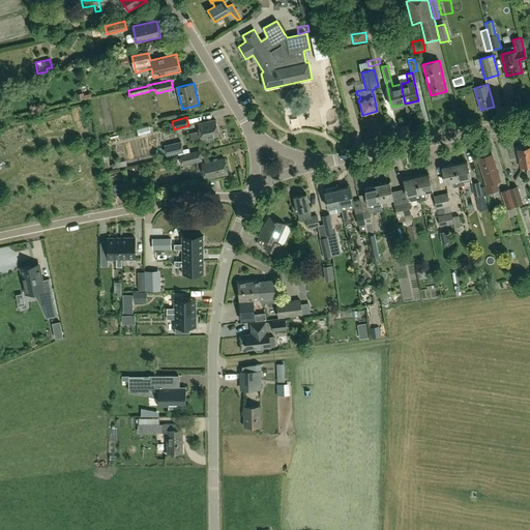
[(198,124),(202,141),(207,140),(207,142),(213,141),(213,138),(219,137),(215,120),(198,124)]
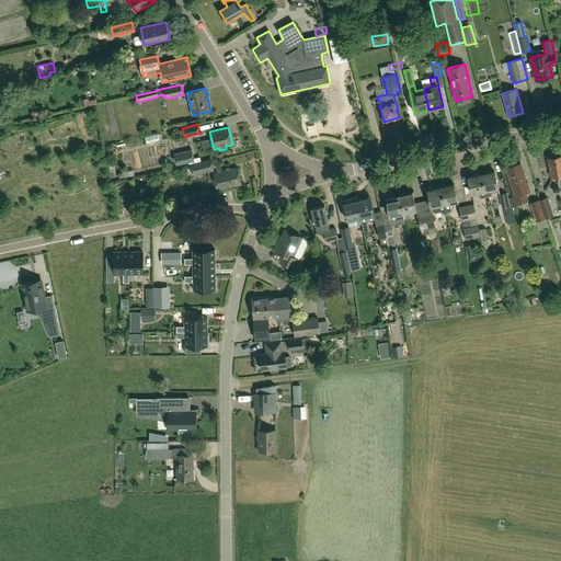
[(137,141),(140,148),(155,142),(151,136),(137,141)]
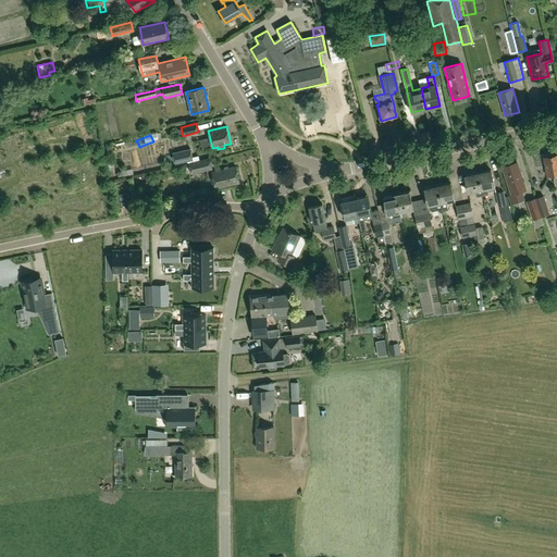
[(175,164),(193,160),(190,148),(172,152),(175,164)]
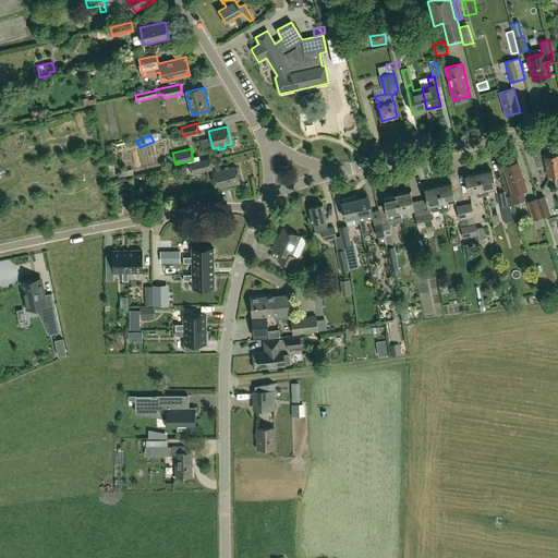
[(557,154),(544,157),(548,177),(555,176),(556,185),(557,184),(557,154)]
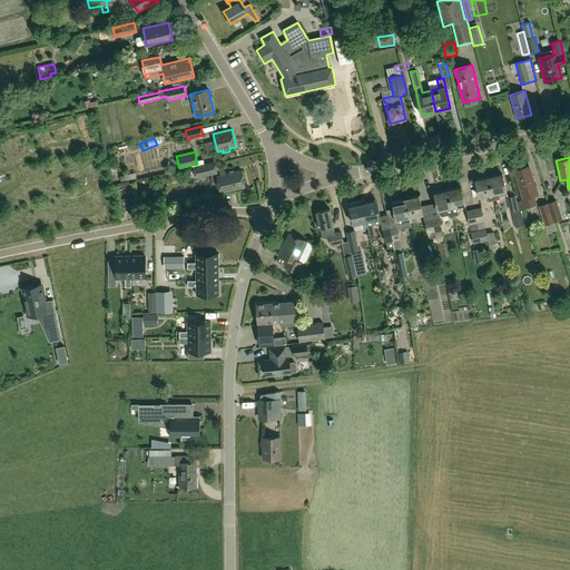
[(195,178),(218,174),(215,161),(193,166),(195,178)]
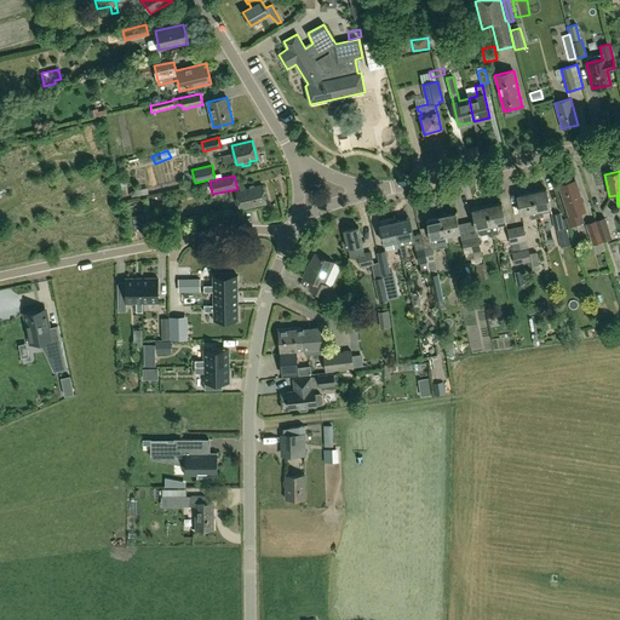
[(560,187),(569,217),(566,218),(569,227),(583,223),(579,213),(585,212),(575,181),(560,187)]
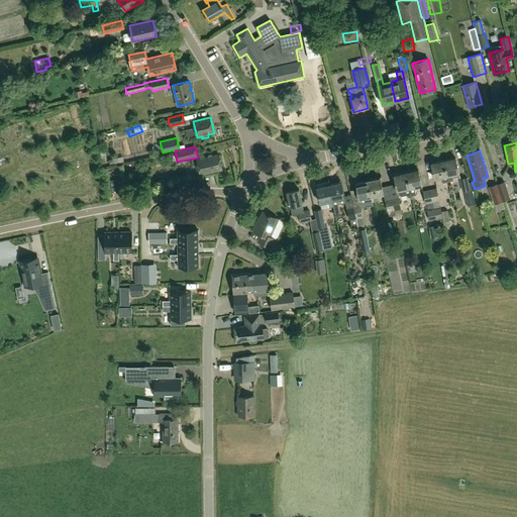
[(196,160),(200,175),(222,170),(218,153),(196,160)]
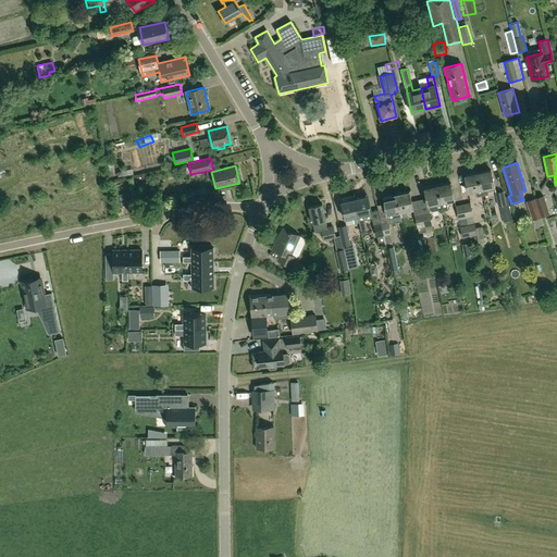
[(149,182),(157,180),(153,170),(146,171),(149,182)]
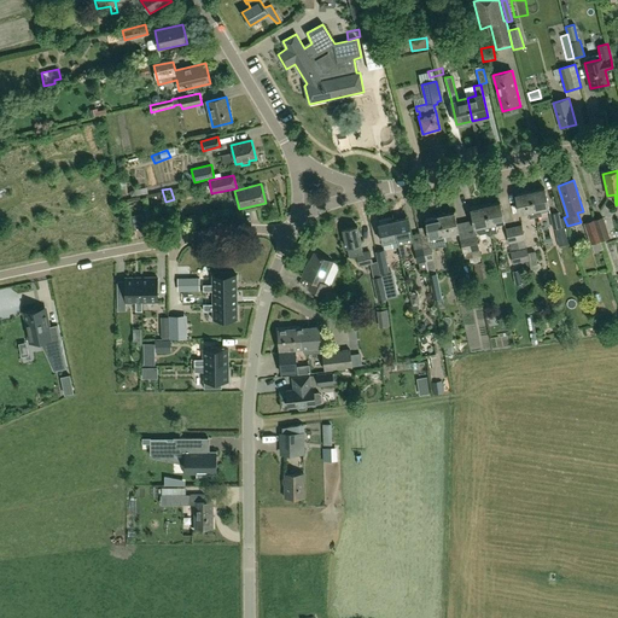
[(544,188),(530,192),(536,217),(542,216),(541,209),(548,208),(544,188)]
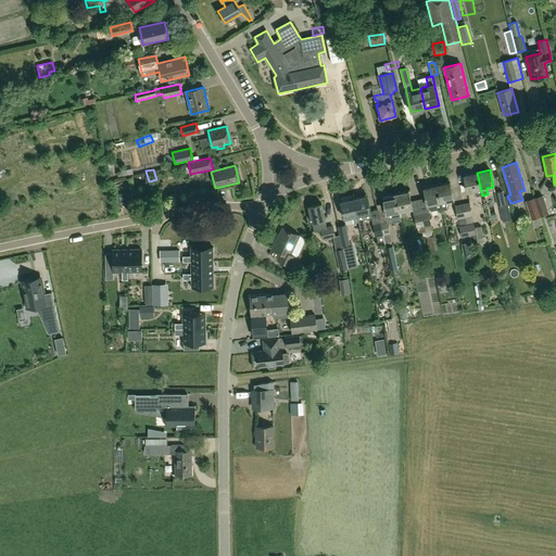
[(482,196),(477,173),(464,176),(467,192),(475,191),(476,197),(482,196)]
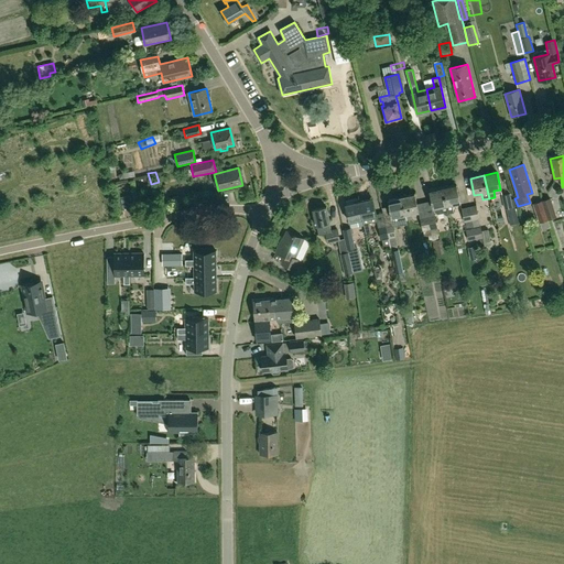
[(438,182),(441,187),(464,182),(463,176),(438,182)]
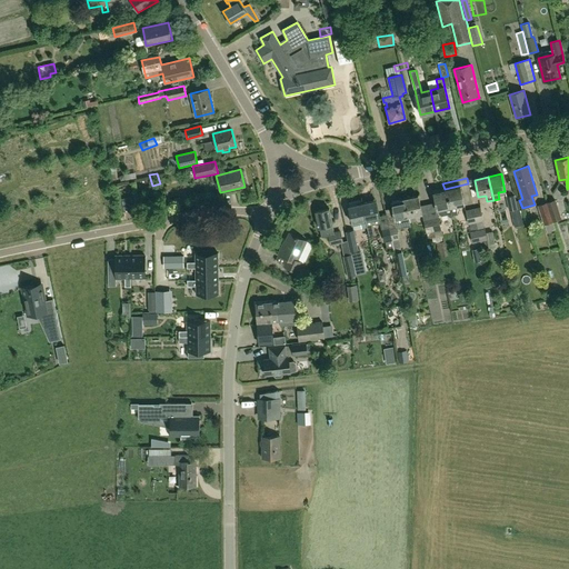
[(399,199),(397,183),(383,185),(386,201),(399,199)]
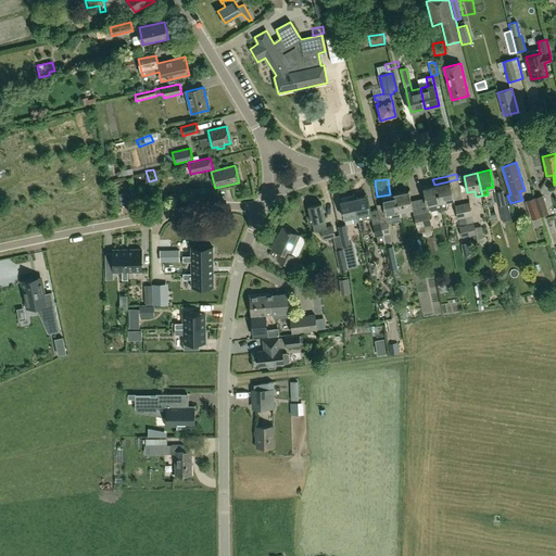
[(450,182),(437,186),(442,211),(447,210),(445,201),(454,200),(450,182)]
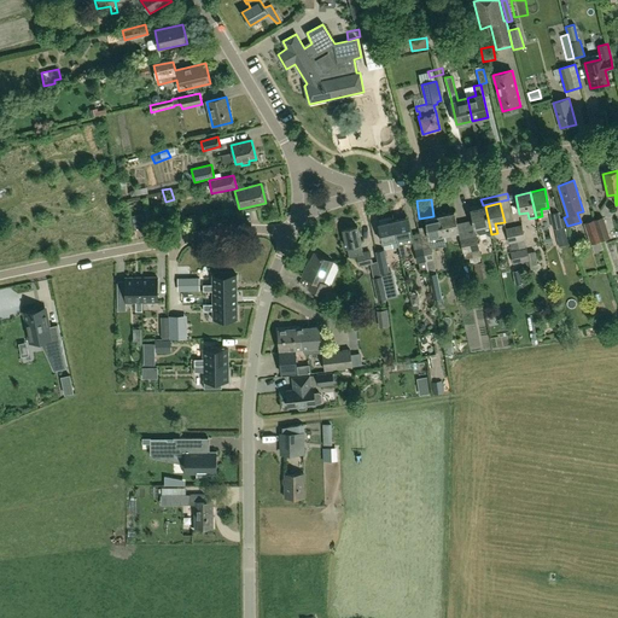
[(491,234),(485,207),(471,210),(476,232),(479,234),(485,233),(485,234),(489,237),(491,235),(491,234)]
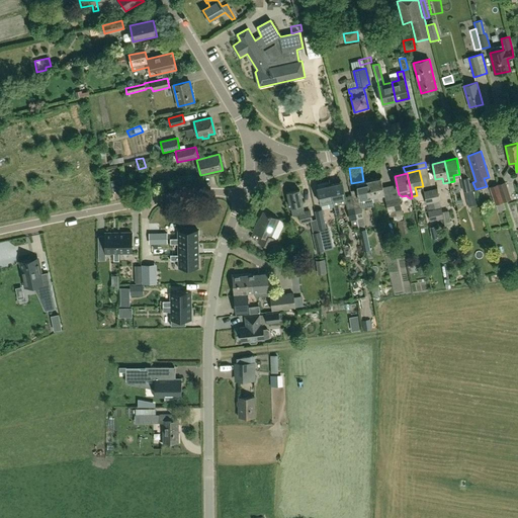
[(470,190),(468,177),(460,179),(463,192),(470,190)]
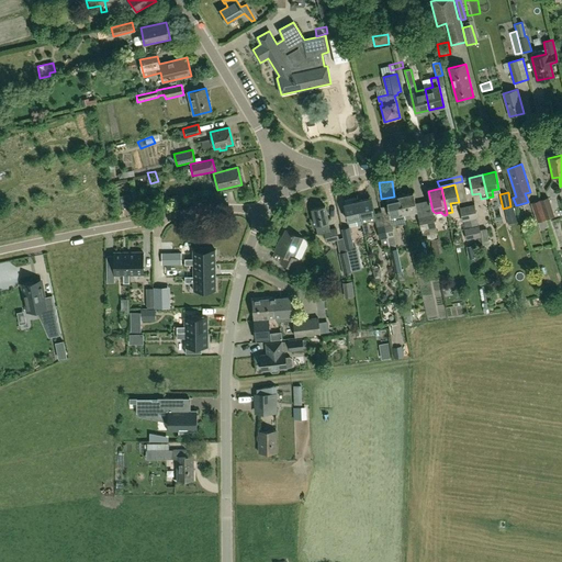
[(400,197),(405,220),(411,218),(409,213),(417,211),(413,194),(400,197)]
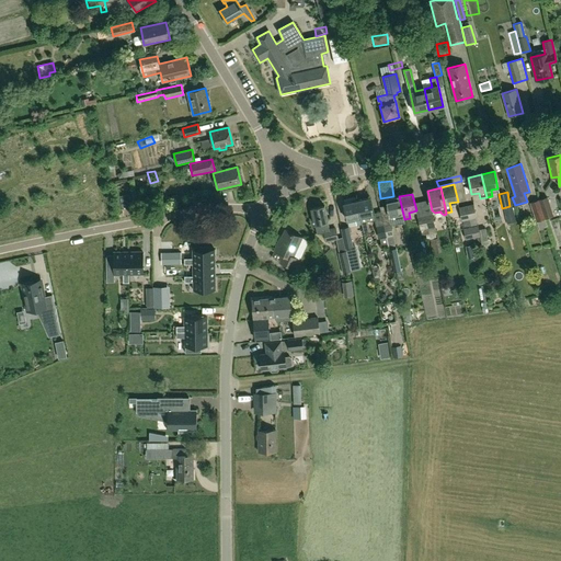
[(117,197),(119,210),(132,208),(129,195),(117,197)]
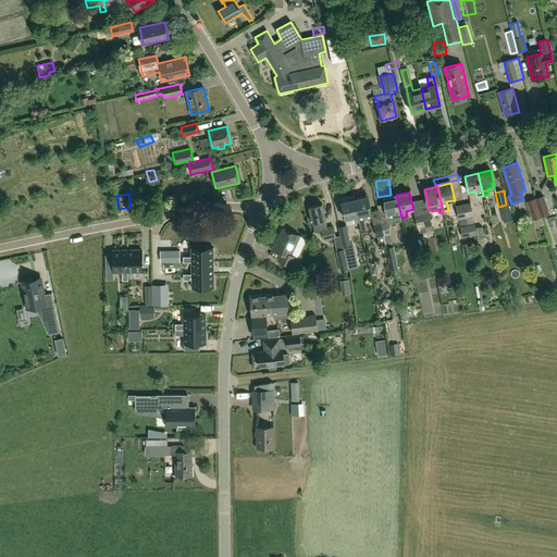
[(401,218),(396,195),(383,198),(387,214),(380,217),(381,223),(386,246),(392,245),(390,234),(391,234),(388,223),(401,221),(401,218)]
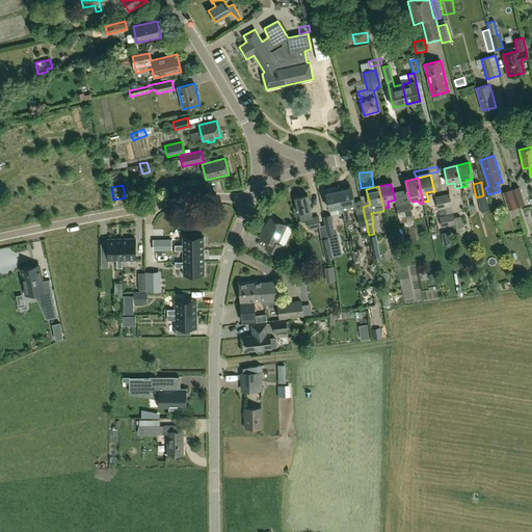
[(519,186),(511,189),(517,207),(525,205),(519,186)]
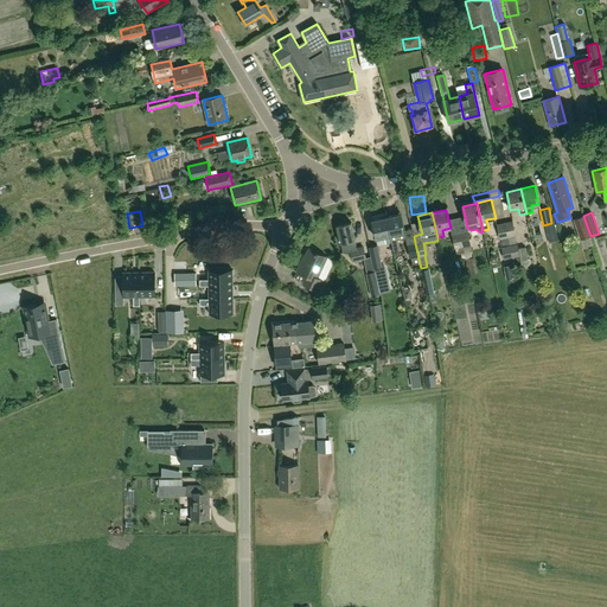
[(401,215),(385,217),(391,242),(393,251),(400,250),(397,240),(406,238),(401,215)]
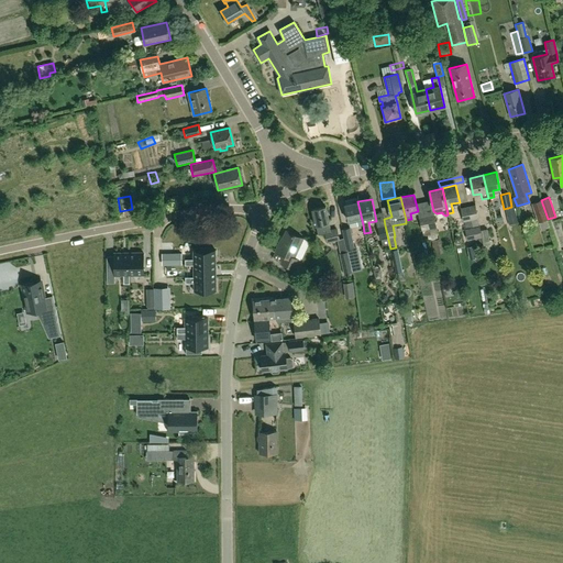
[(548,219),(541,200),(532,202),(541,230),(549,227),(547,220),(548,219)]
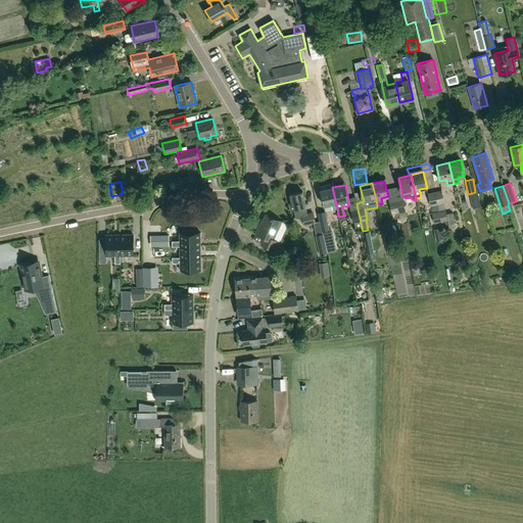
[(337,208),(332,187),(321,190),(324,206),(331,204),(332,209),(337,208)]
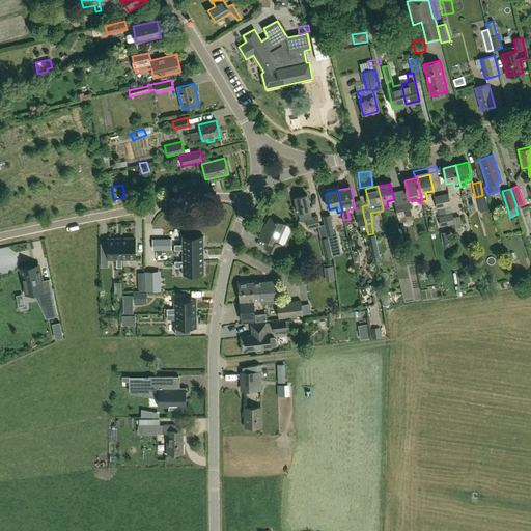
[(448,194),(442,195),(448,225),(454,224),(455,229),(463,228),(459,216),(453,218),(450,206),(448,194)]
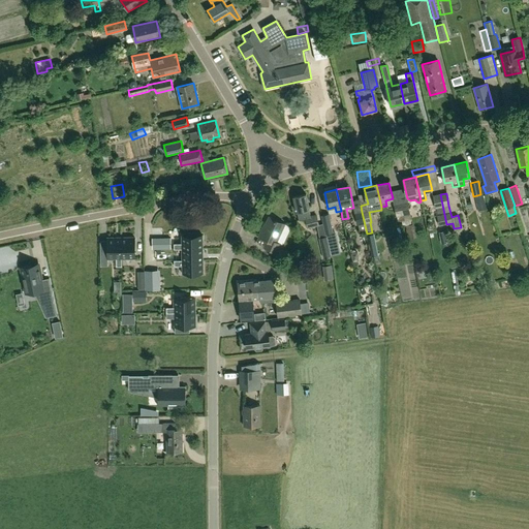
[(307,227),(316,225),(318,225),(316,216),(311,217),(309,210),(306,194),(293,196),(297,213),(298,212),(299,220),(305,218),(307,227)]
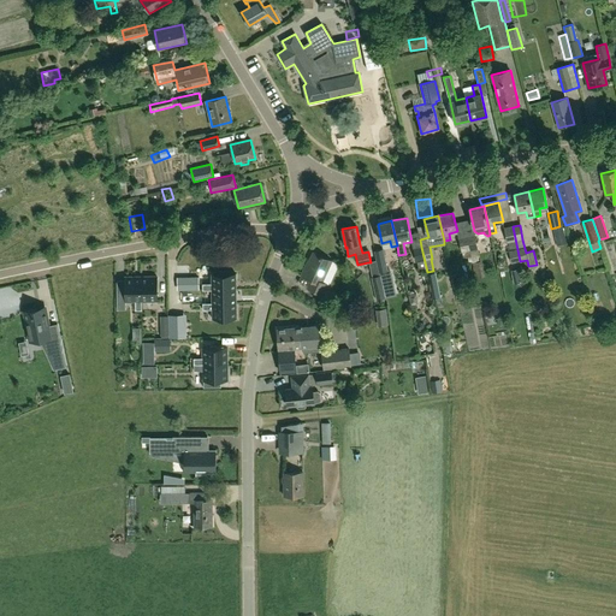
[(520,261),(513,226),(504,229),(508,242),(511,262),(520,261)]
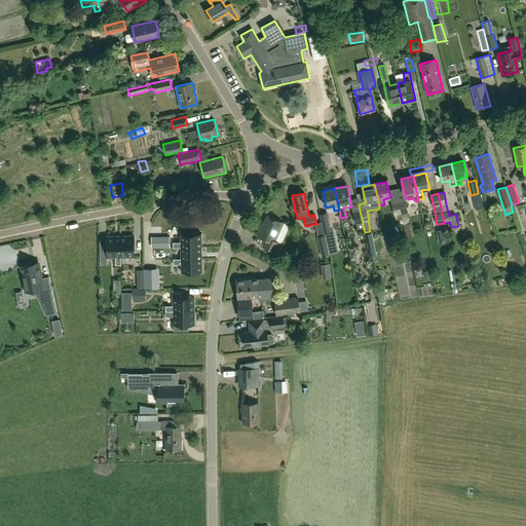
[(405,200),(399,201),(401,214),(408,213),(405,200)]
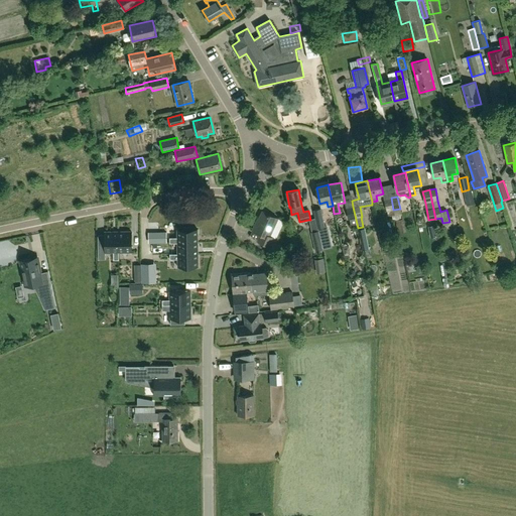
[(393,210),(391,198),(385,200),(387,212),(393,210)]
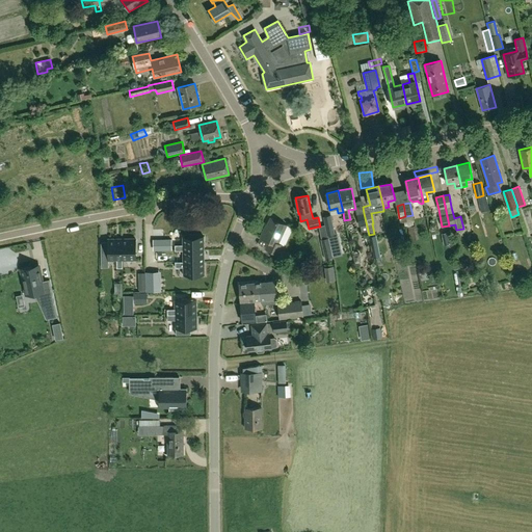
[(364,213),(357,214),(360,227),(362,235),(368,233),(368,236),(369,235),(364,213)]
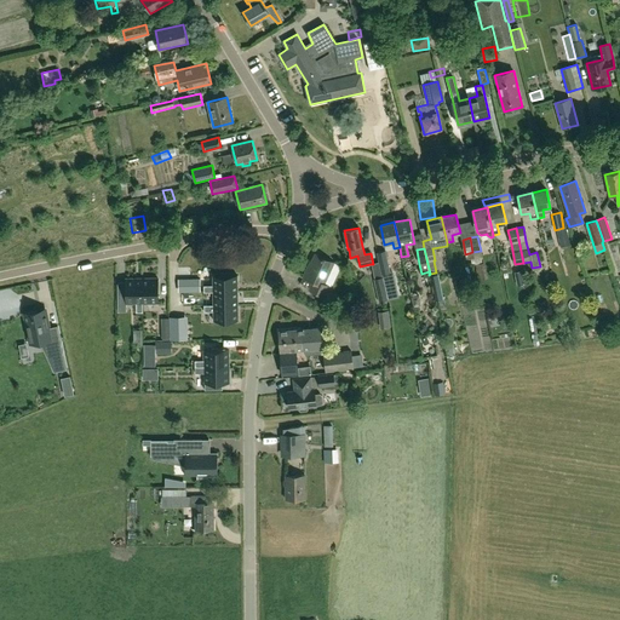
[(385,292),(386,292),(394,291),(385,250),(377,252),(378,263),(382,279),(385,292)]
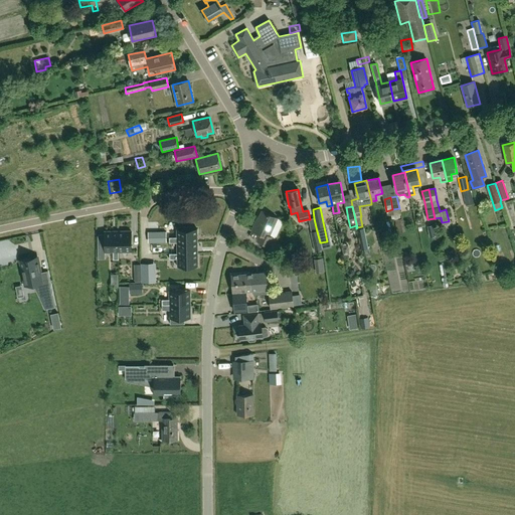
[(278,218),(262,211),(256,223),(255,222),(251,230),(260,234),(256,240),(269,246),(273,237),(270,236),(278,218)]
